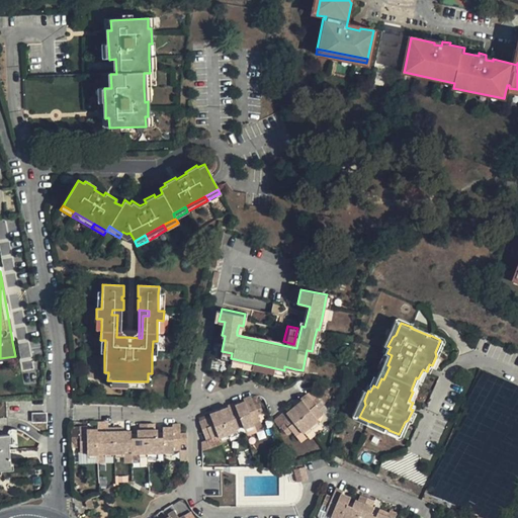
[(283,374),(283,371),(284,370),(231,358),(231,362),(283,374)]
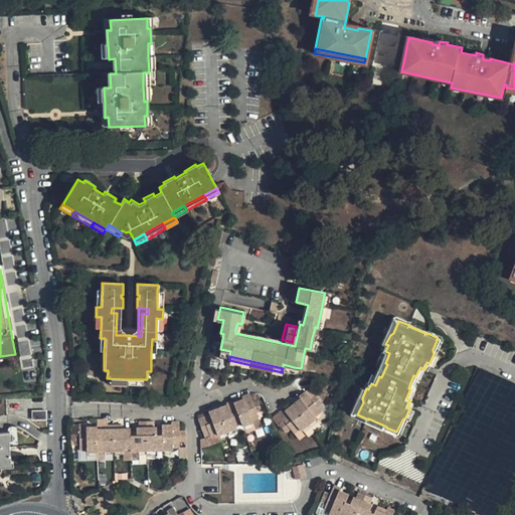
[(514,382),(478,364),(422,488),(484,514),(499,514),(514,486),(514,382)]
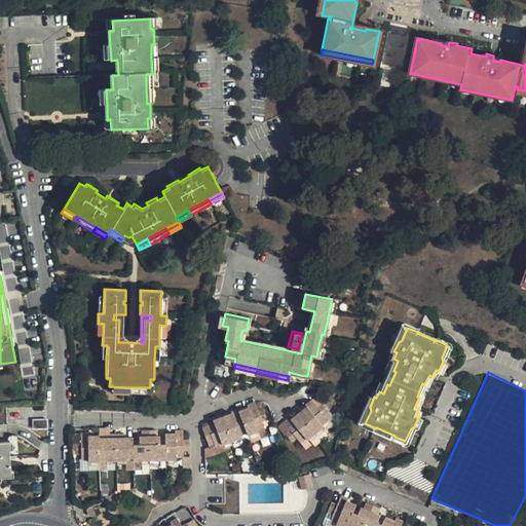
[(298,413),(314,433),(322,426),(321,424),(326,420),(323,415),(328,411),(322,403),(316,407),(310,400),(304,405),(306,407),(298,413)]
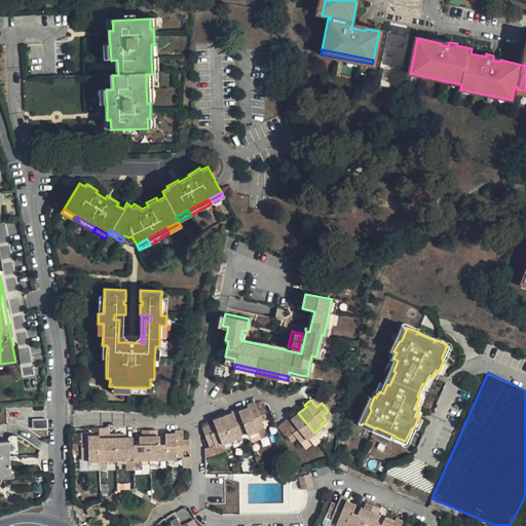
[(237,411),(246,433),(247,436),(257,431),(256,429),(263,426),(261,421),(267,418),(264,409),(257,411),(254,402),(246,405),(247,407),(237,411)]
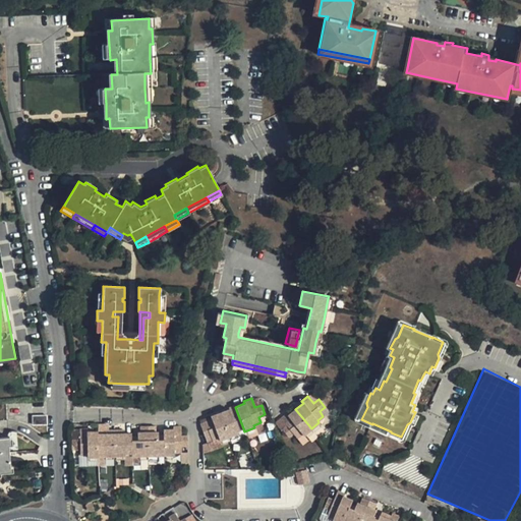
[(219,413),(228,437),(237,432),(237,430),(243,428),(235,407),(234,405),(227,408),(228,410),(219,413)]
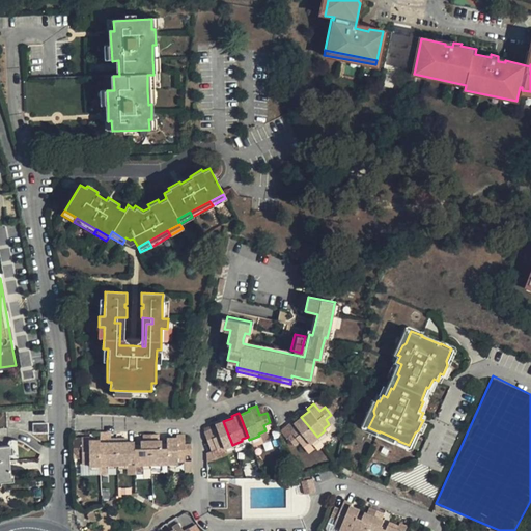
[(317,437),(301,417),(294,423),(292,421),(285,426),(291,432),(286,437),(292,445),(298,441),(301,446),(307,441),(309,444),(317,437)]
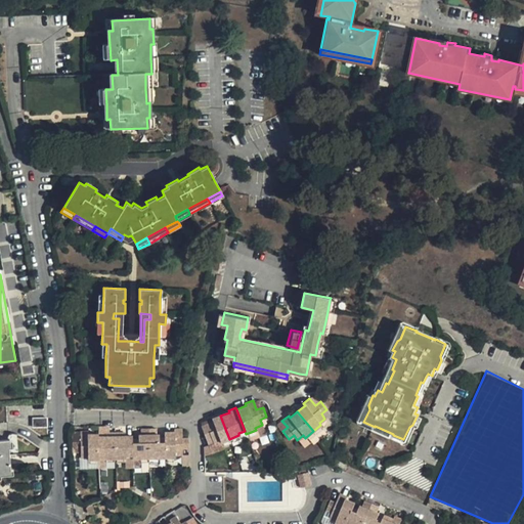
[(200,426),(207,444),(219,440),(220,443),(229,439),(220,416),(211,419),(212,422),(200,426)]
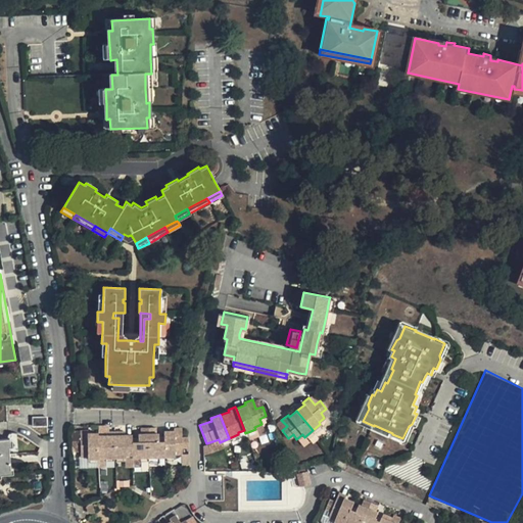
[(47,427),(47,417),(33,418),(33,427),(47,427)]
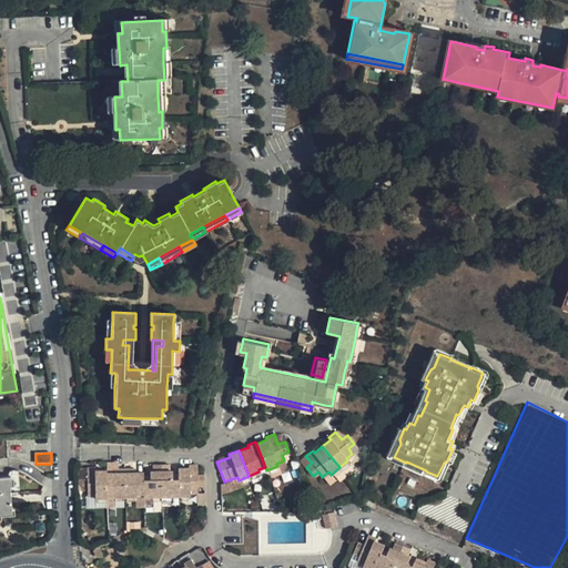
[(144,480),(144,494),(144,497),(162,496),(161,465),(153,465),(153,472),(150,472),(150,476),(151,480),(144,480)]
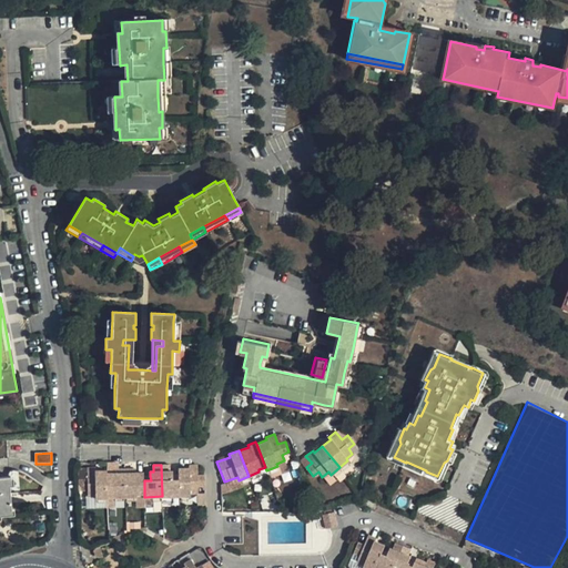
[(161,465),(162,496),(180,496),(179,479),(173,480),(172,472),(169,472),(168,465),(161,465)]
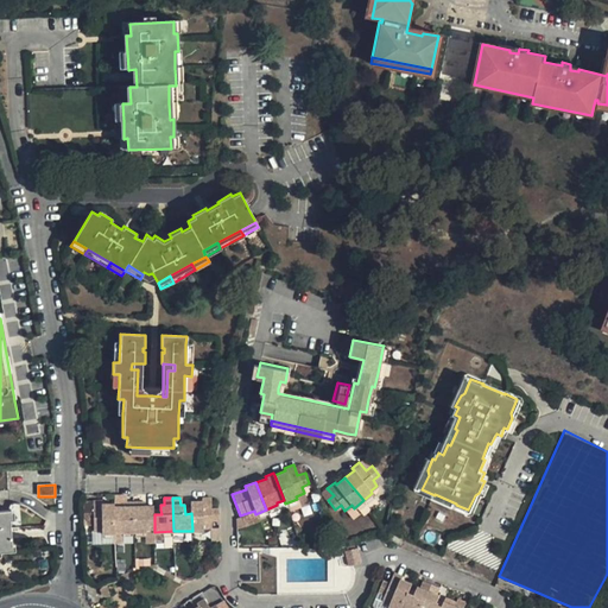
[(191,513),(192,531),(203,530),(203,527),(213,527),(213,520),(219,520),(219,508),(213,510),(211,499),(203,499),(203,501),(191,502),(191,513)]
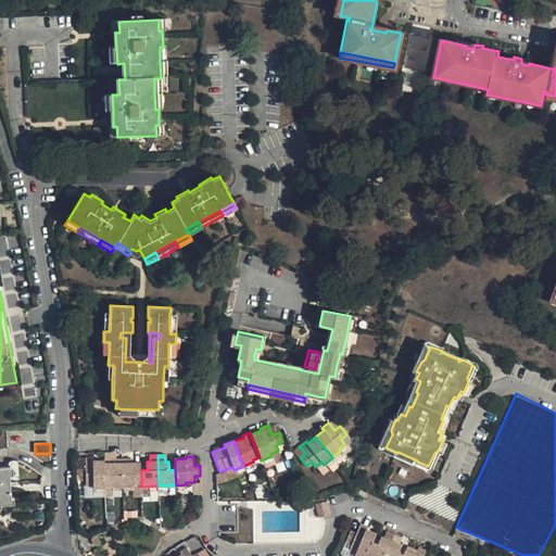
[(86,481),(85,458),(76,458),(77,481),(86,481)]
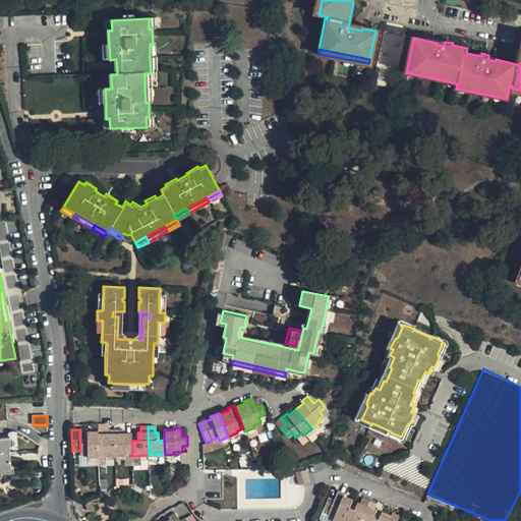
[(98,435),(98,431),(88,432),(88,429),(79,429),(80,451),(80,455),(87,455),(87,458),(99,457),(98,455),(98,435)]
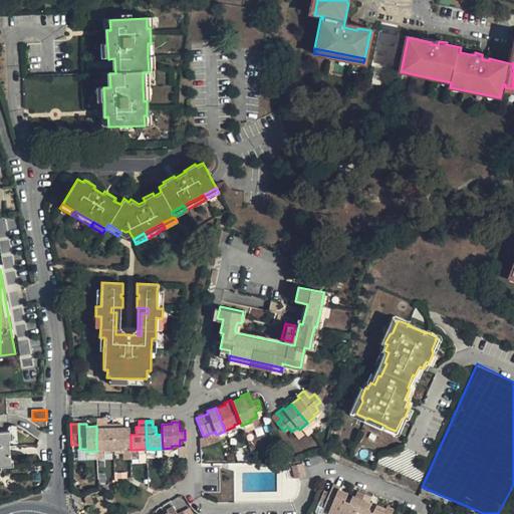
[(96,429),(96,449),(103,448),(103,451),(113,450),(113,426),(107,426),(107,429),(103,429),(96,429)]
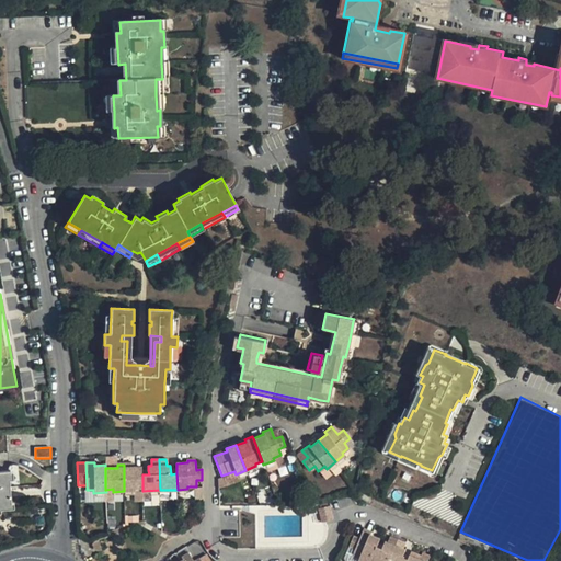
[(124,465),(124,491),(135,491),(135,489),(142,488),(142,474),(141,471),(141,467),(135,467),(130,468),(130,465),(124,465)]
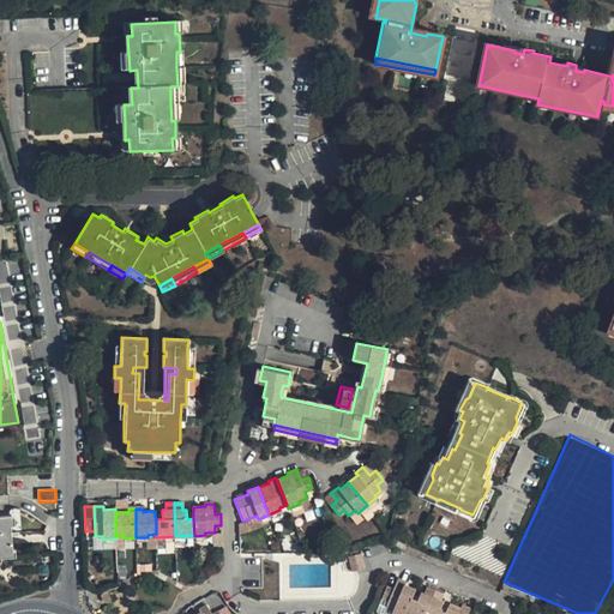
[(16,557),(16,551),(12,551),(10,525),(14,525),(14,516),(11,517),(11,516),(0,516),(0,561),(1,561),(1,558),(16,557)]
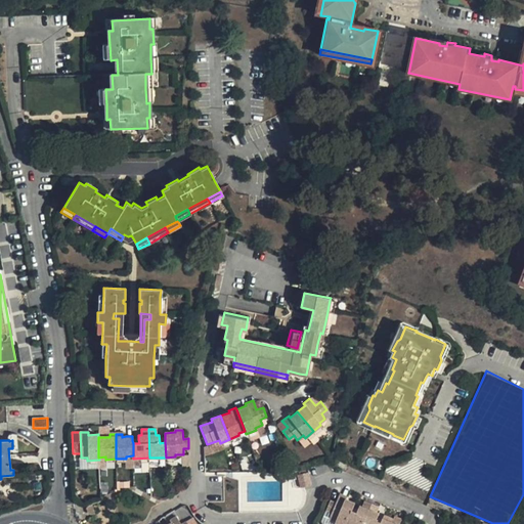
[(297,477),(300,490),(313,487),(310,474),(301,476),(297,477)]
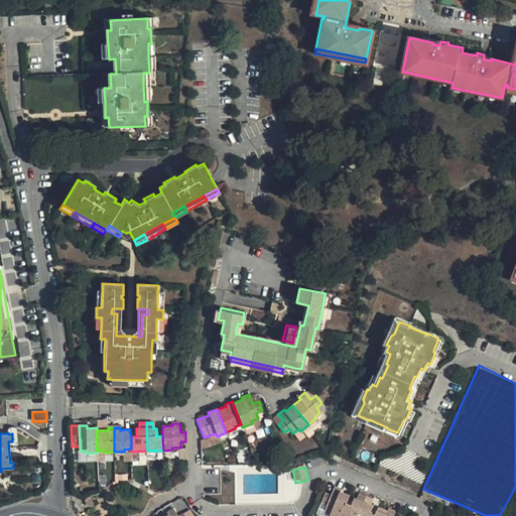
[(331,515),(342,515),(347,504),(348,501),(350,498),(344,495),(343,498),(339,496),(341,494),(342,491),(335,488),(331,497),(326,495),(323,504),(328,506),(325,511),(332,514),(331,515)]
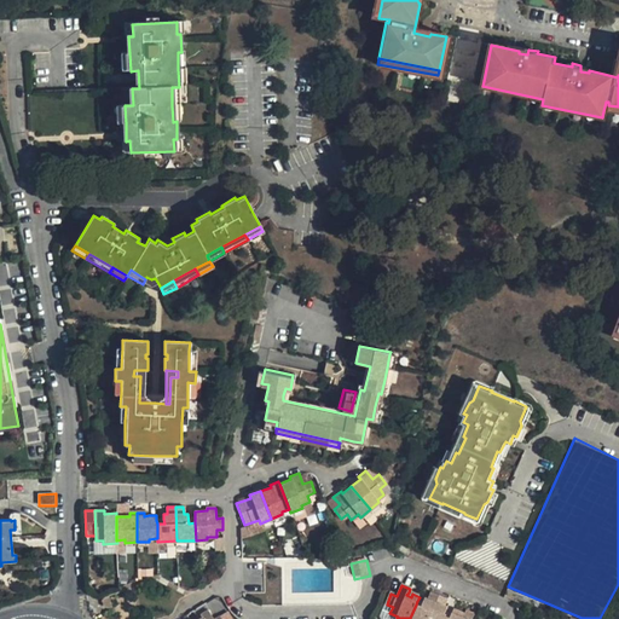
[(416,605),(410,618),(431,618),(440,596),(432,593),(429,601),(424,599),(423,603),(421,607),(416,605)]
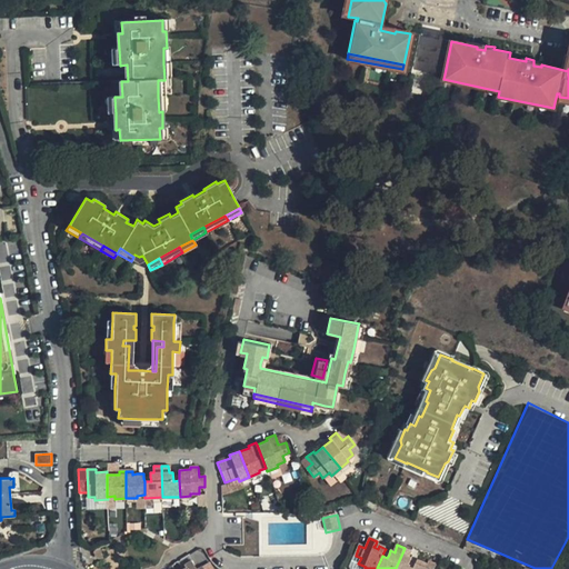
[(103,558),(100,548),(96,549),(93,553),(95,558),(99,559),(103,558)]
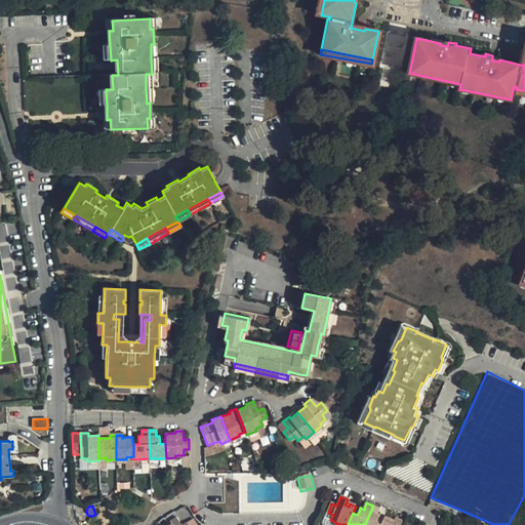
[(373,506),(365,524),(380,524),(377,524),(379,520),(380,517),(377,515),(380,509),(373,506)]
